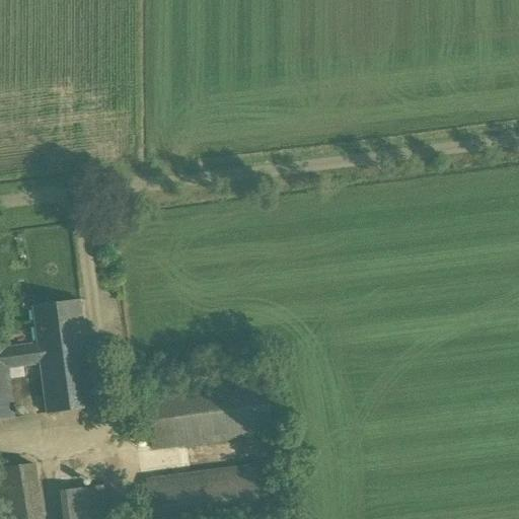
[(39,344),(0,348),(0,420),(16,418),(10,379),(24,377),(23,367),(42,364),(43,364),(49,415),(97,408),(82,301),(79,301),(34,307),(40,343),(39,344)]
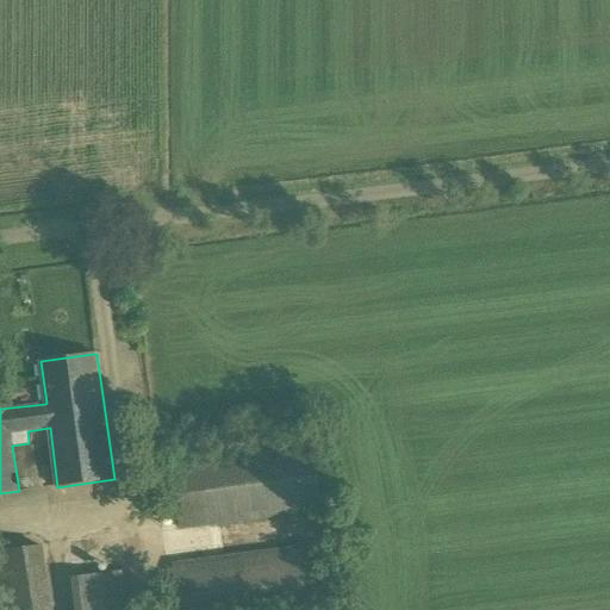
[(178,530),(323,512),(313,443),(169,461),(178,530)]
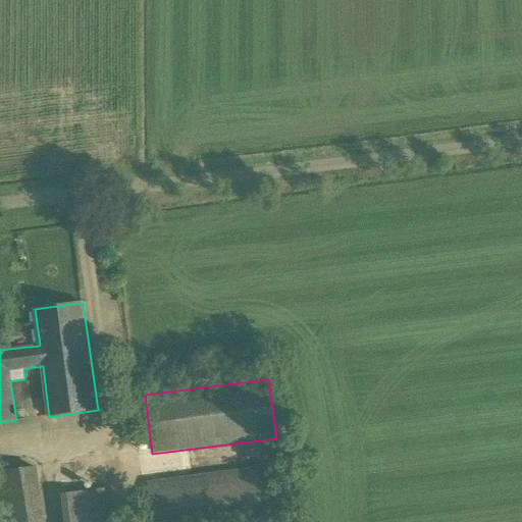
[(150,521),(288,521),(280,464),(146,482),(150,521)]
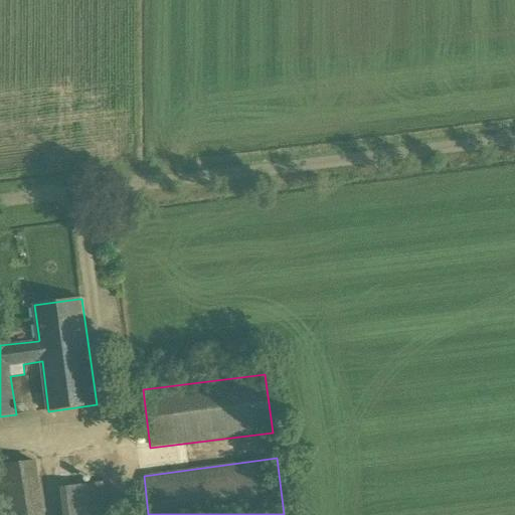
[(36,460),(0,466),(0,496),(41,490),(36,460)]
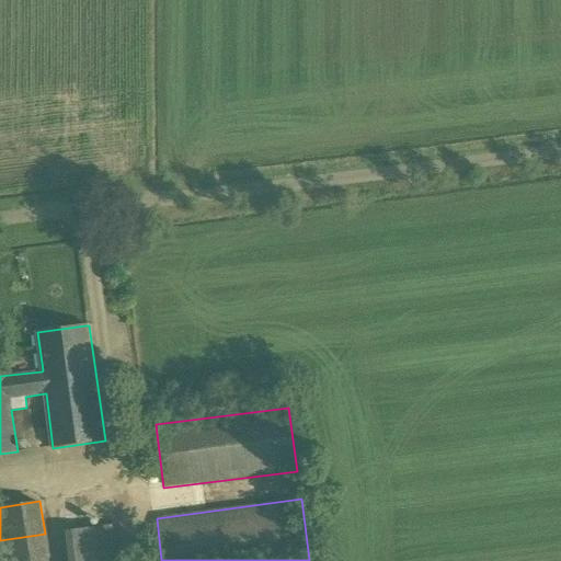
[(119,560),(115,525),(64,531),(67,560),(119,560)]
